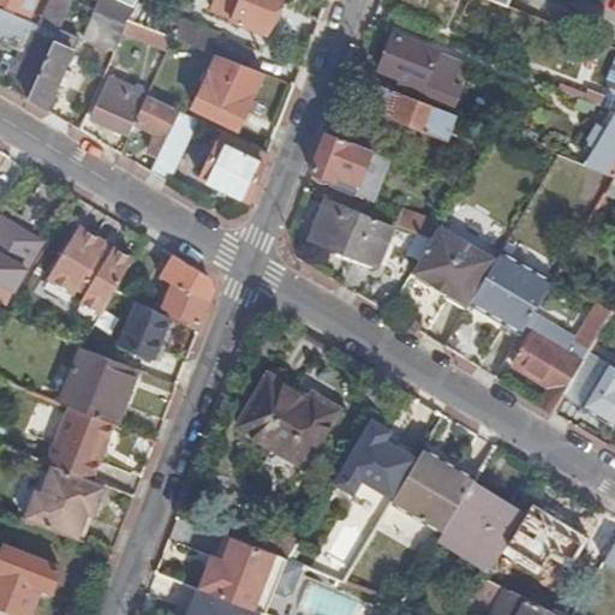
[(37,0),(0,0),(31,15),(37,0)]
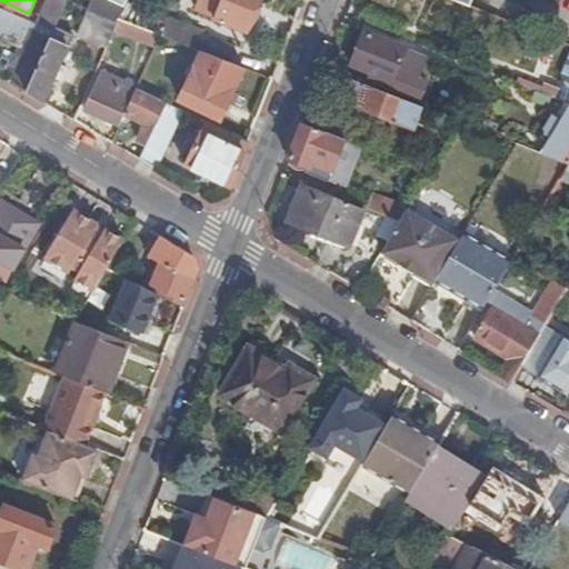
[(53,0),(43,26),(56,31),(67,6),(68,0),(53,0)]
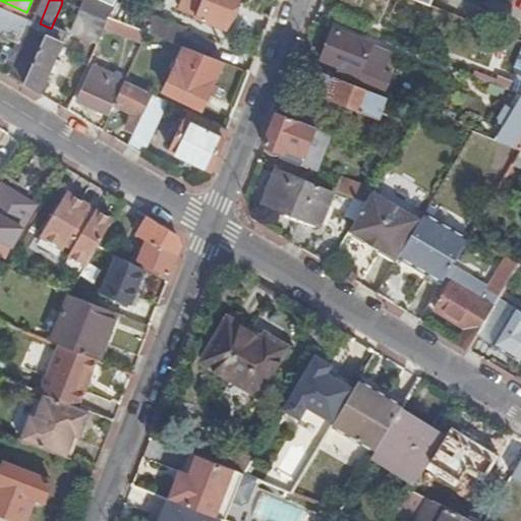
[(100,0),(85,0),(82,7),(96,14),(109,21),(115,7),(100,0)]
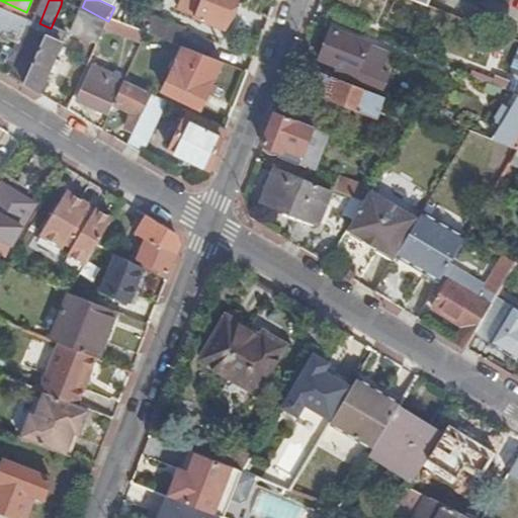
[(226,29),(237,0),(194,0),(189,13),(198,16),(197,18),(226,29)]
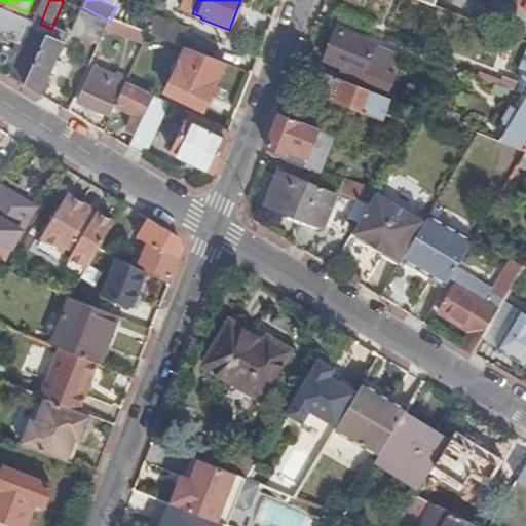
[(86,37),(100,44),(110,22),(97,14),(86,37)]
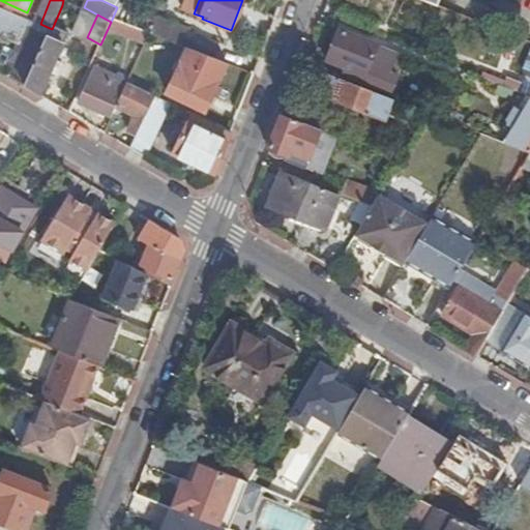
[(151,33),(115,18),(112,24),(118,26),(116,30),(147,42),(151,33)]
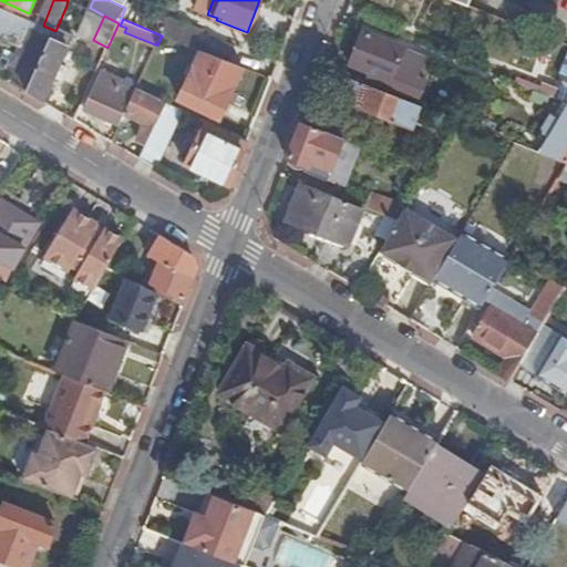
[(35,30),(12,82),(29,93),(53,38),(35,30)]
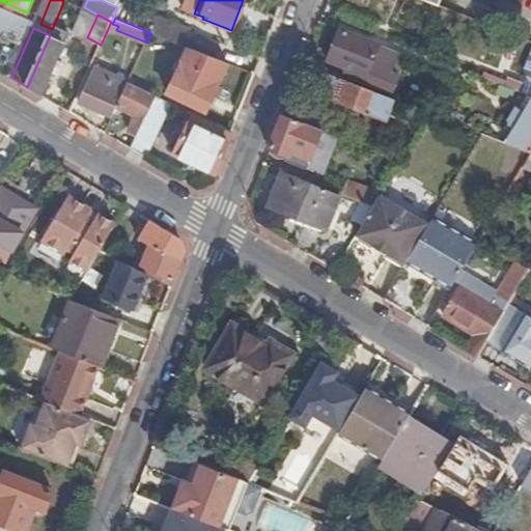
[(393,67),(399,52),(340,29),(328,61),(345,67),(351,70),(348,76),(393,93),(401,71),(393,67)]
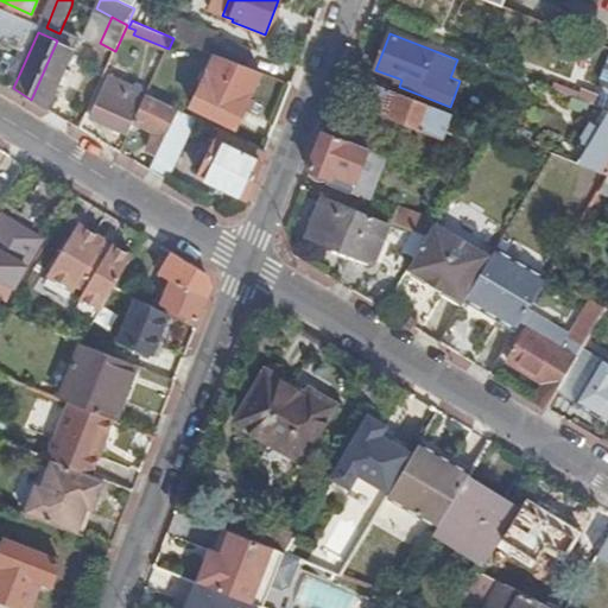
[(57,40),(31,100),(50,111),(75,50),(57,40)]
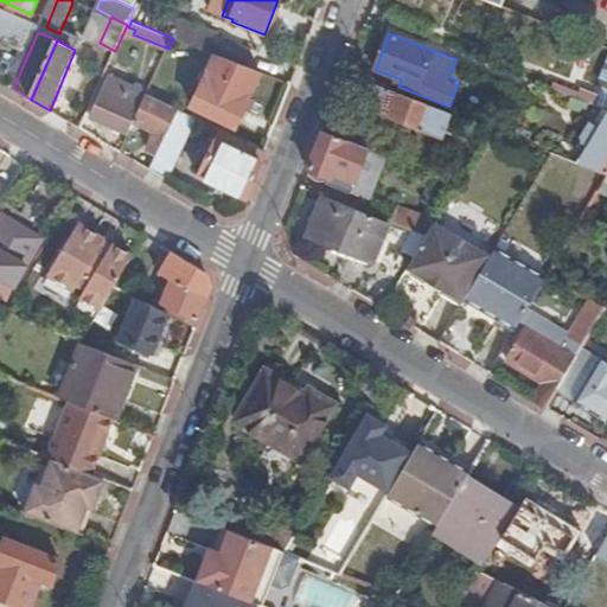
[(237,127),(261,72),(217,55),(195,107),(237,127)]
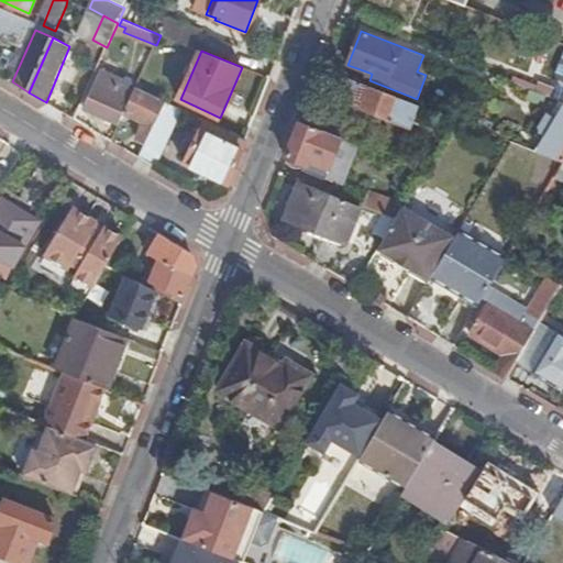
[(85,108),(121,124),(125,114),(134,97),(117,88),(121,79),(102,72),(85,108)]
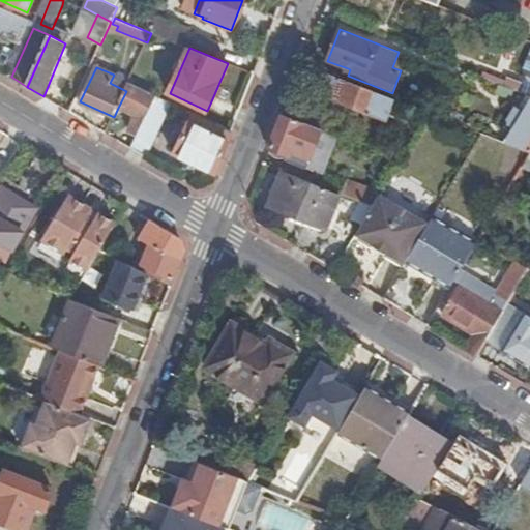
[(385,119),(392,98),(328,74),(320,93),(326,95),(324,101),(331,105),(330,110),(349,118),(354,107),(385,119)]
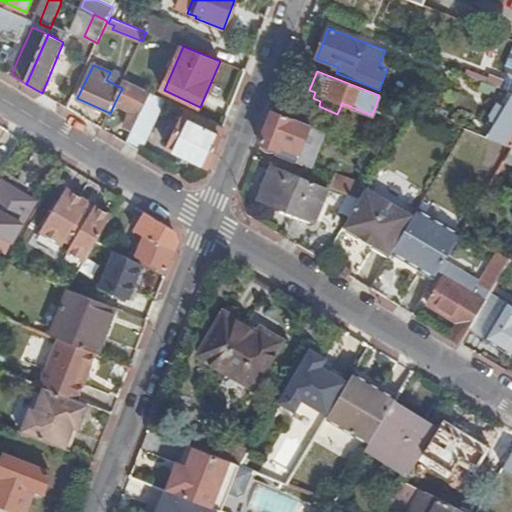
[(511,72),(508,71),(505,79),(501,88),(511,92),(511,72)]
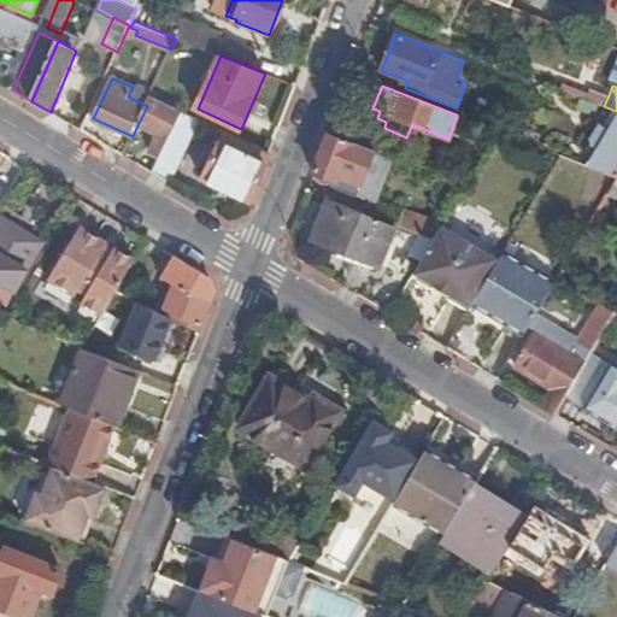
[(147,106),(152,97),(133,87),(128,97),(147,106)]
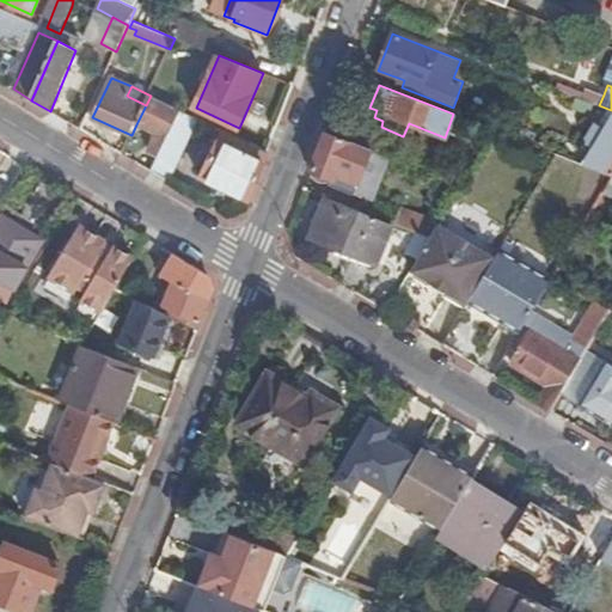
[(599,105),(604,95),(586,87),(581,98),(599,105)]
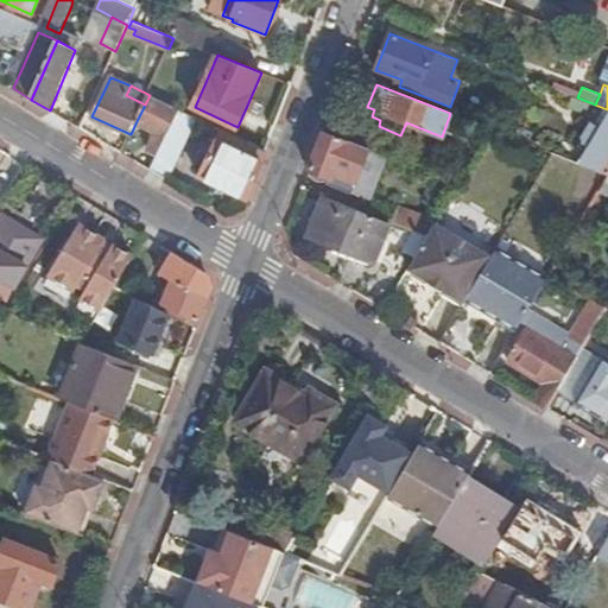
[(157,156),(179,109),(150,95),(145,105),(135,124),(157,133),(147,151),(157,156)]
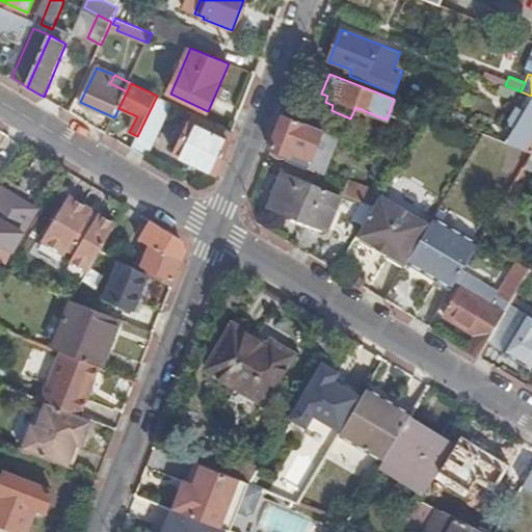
[(137,136),(131,150),(147,157),(173,103),(157,96),(137,136)]
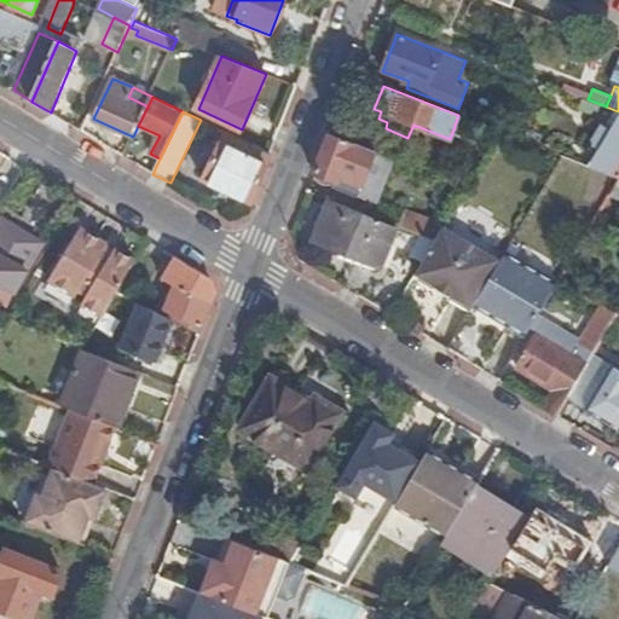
[(337,116),(330,134),(366,149),(374,131),(337,116)]
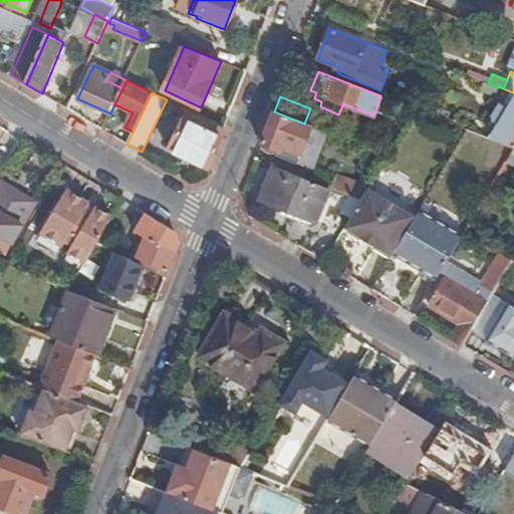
[(513,98),(508,107),(499,102),(492,115),(493,121),(501,126),(493,140),(513,148),(513,98)]
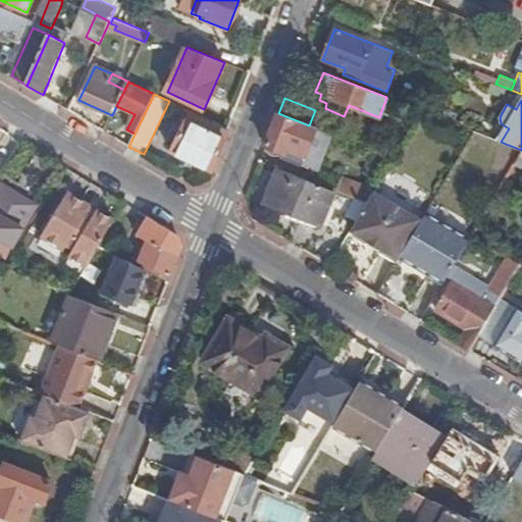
[(212,172),(228,132),(184,109),(179,118),(187,123),(172,152),(212,172)]
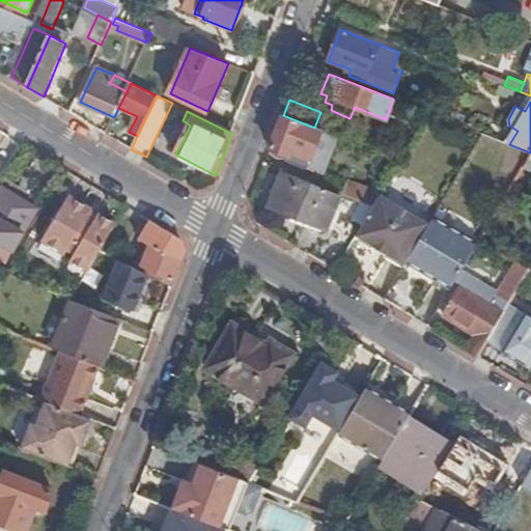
[(274,138),(270,148),(287,156),(285,161),(306,169),(322,131),(314,128),(283,115),(274,138)]
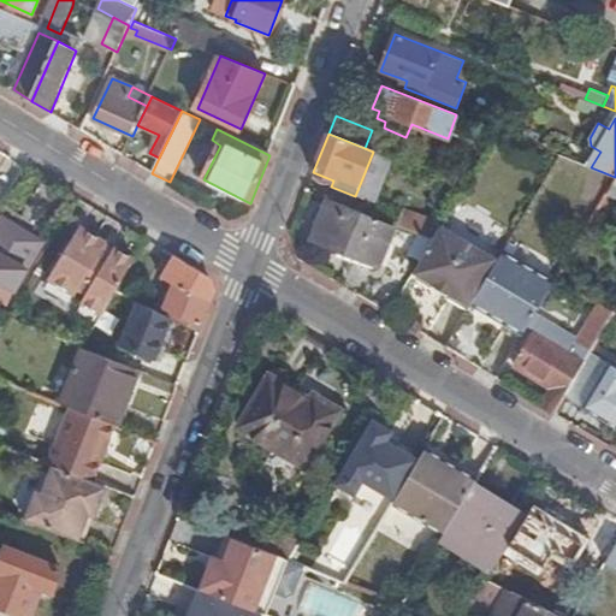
[(394,224),(329,200),(313,241),(379,266),(394,224)]
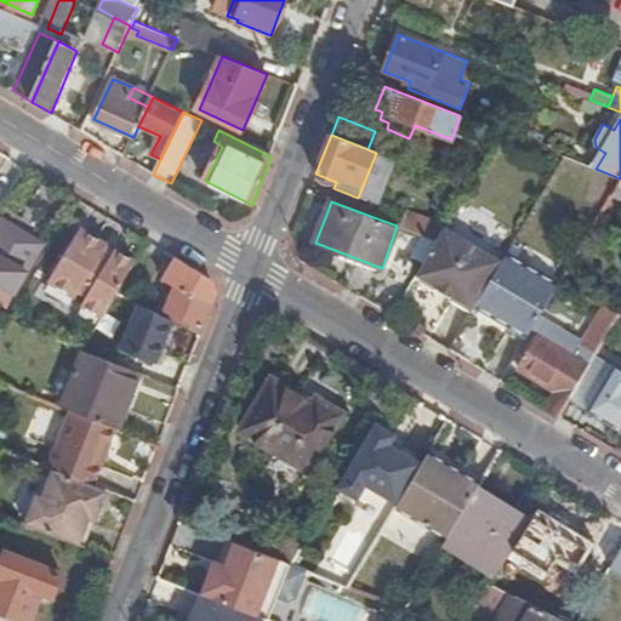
[(436,241),(444,228),(445,227),(408,212),(400,228),(421,237),(436,241)]
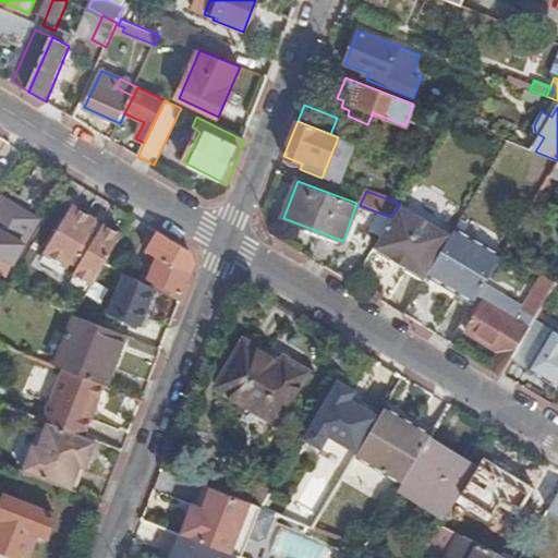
[(0,274),(7,278),(13,263),(15,263),(40,218),(2,196),(0,201),(0,274)]
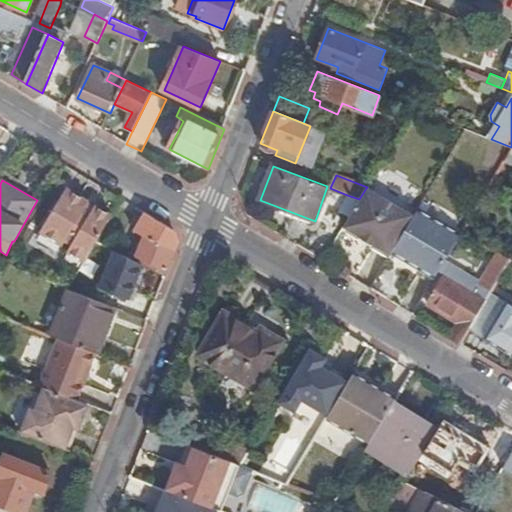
[(392,255),(393,253),(414,218),(366,188),(359,199),(356,204),(349,217),(343,227),(361,237),(363,234),(376,242),(374,245),(392,255)]
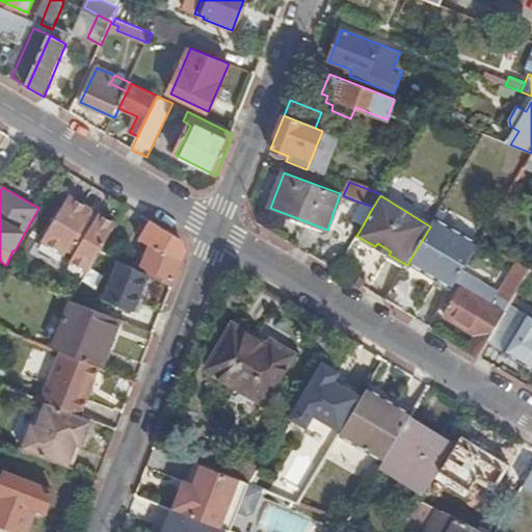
[(99,255),(116,225),(100,215),(97,220),(90,216),(92,211),(70,197),(43,241),(67,256),(70,250),(76,255),(73,263),(88,271),(99,255)]
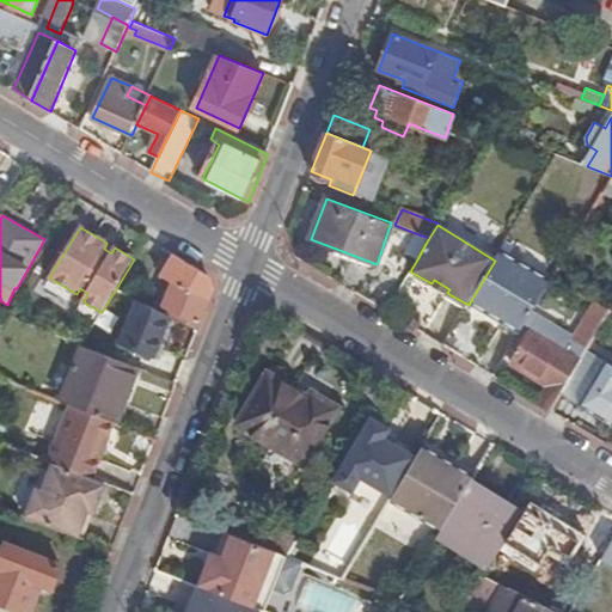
[(404,251),(417,259),(426,244),(429,238),(415,233),(404,251)]
